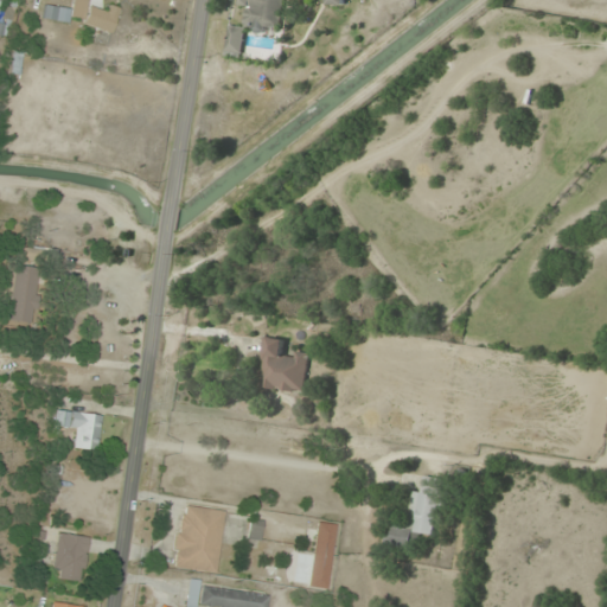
[(85,0),(71,0),(70,17),(84,19),(85,0)]
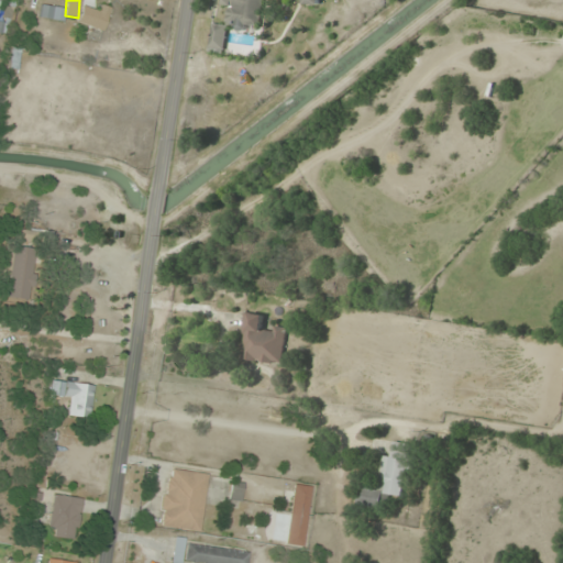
[(265,0),(224,0),(223,7),(231,8),(228,24),(262,29),(265,0)]
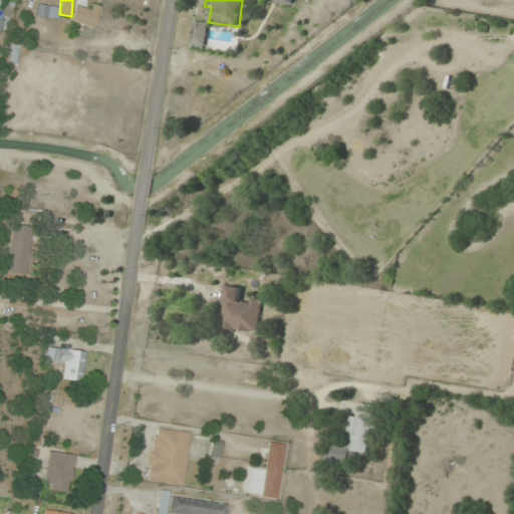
[(100,9),(89,4),(82,24),(93,28),(100,9)]
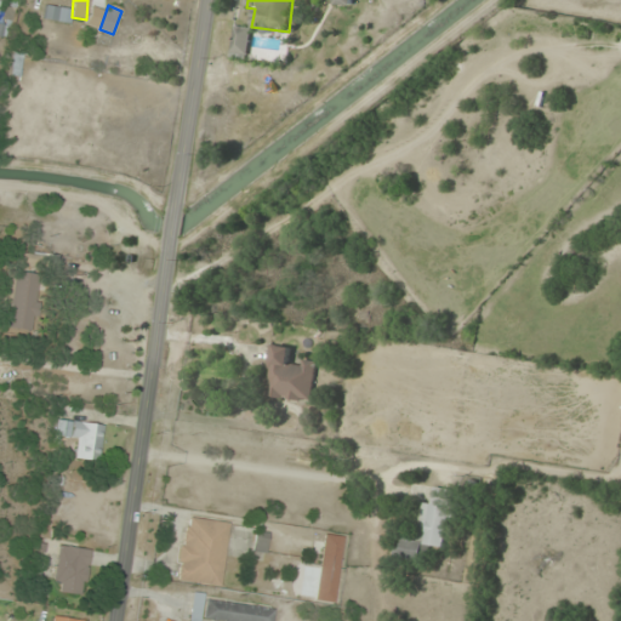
[(250,55),(252,28),(235,27),(233,52),(250,55)]
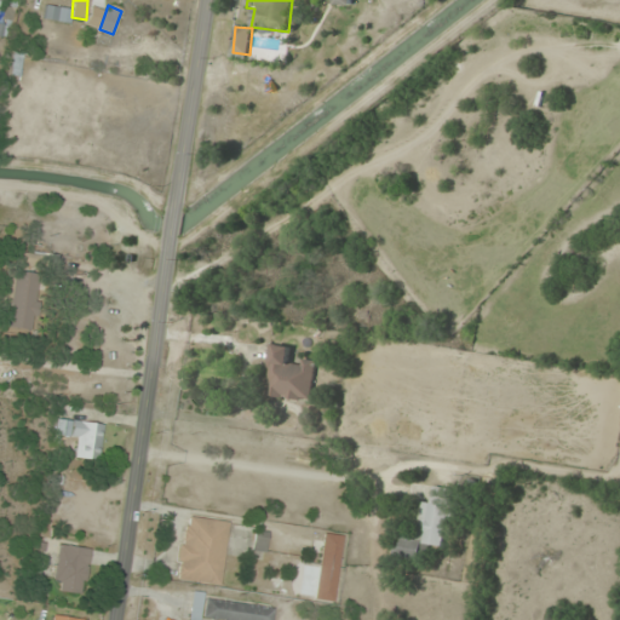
[(34,263),(35,254),(19,252),(18,262),(34,263)]
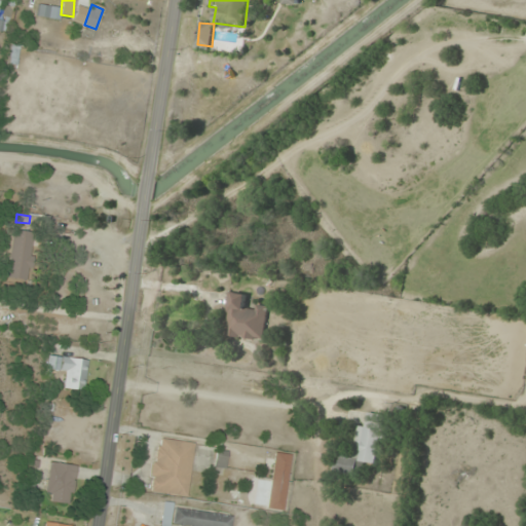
[(29,278),(32,229),(11,228),(8,277),(29,278)]
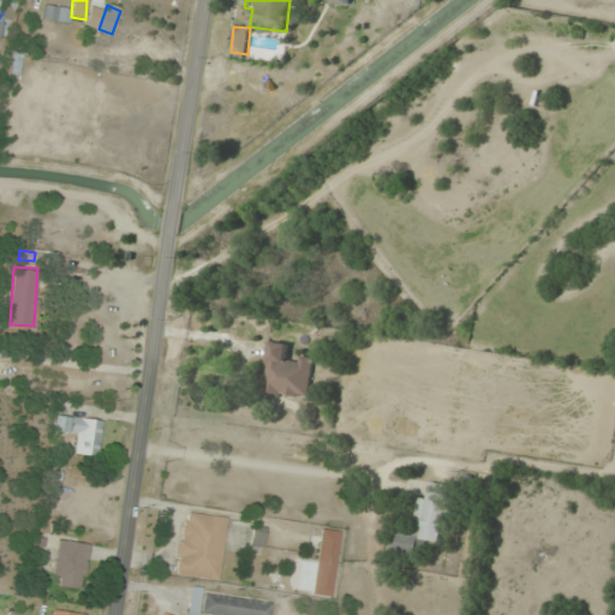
[(309,398),(314,358),(290,356),(291,344),(267,341),(262,393),(309,398)]
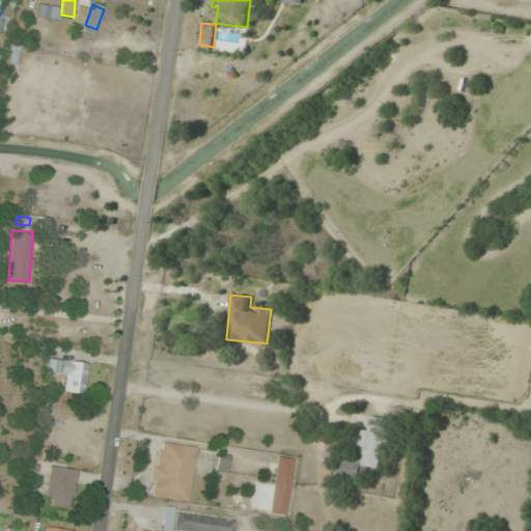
[(63,393),(84,395),(88,363),(48,358),(47,371),(66,373),(63,393)]
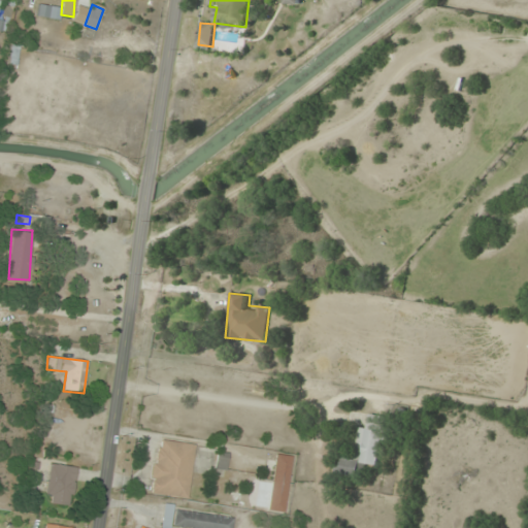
[(382,467),(388,417),(370,415),(368,429),(360,428),(356,460),(338,458),(336,474),(364,477),(366,465),(382,467)]
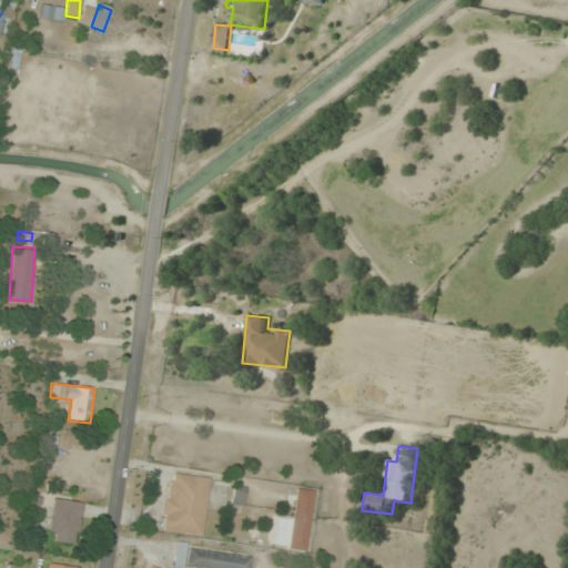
[(209,477),(166,472),(159,530),(201,536),(209,477)]
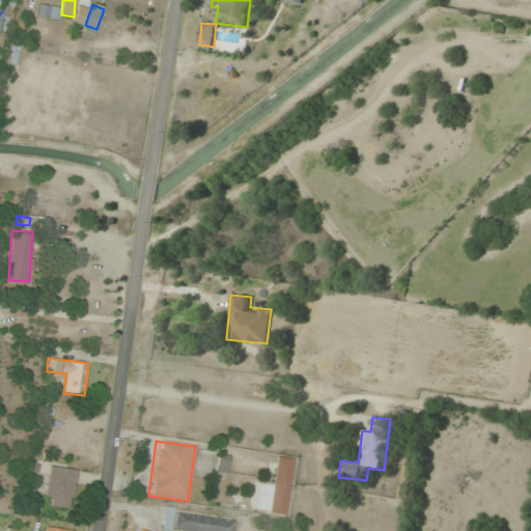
[(228,456),(219,454),(215,470),(224,472),(228,456)]
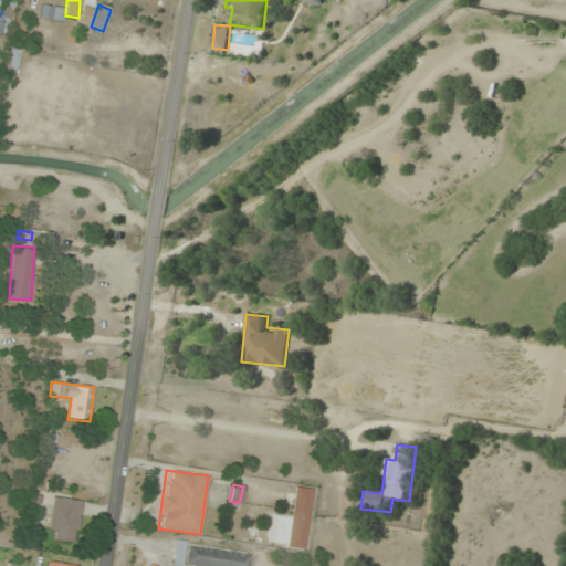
[(292,506),(290,515),(305,520),(313,491),(291,484),(285,504),(292,506)]
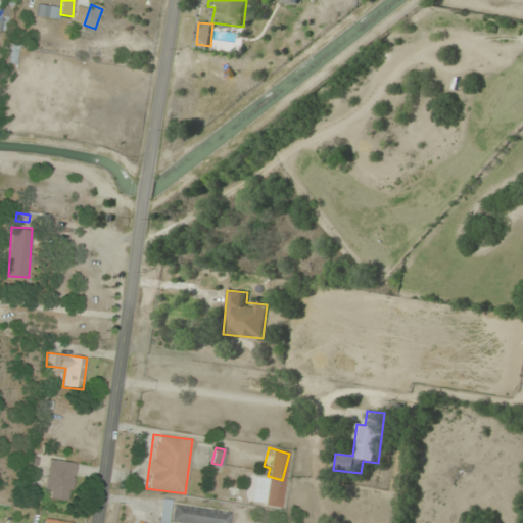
[(73,498),(73,461),(47,461),(47,498),(73,498)]
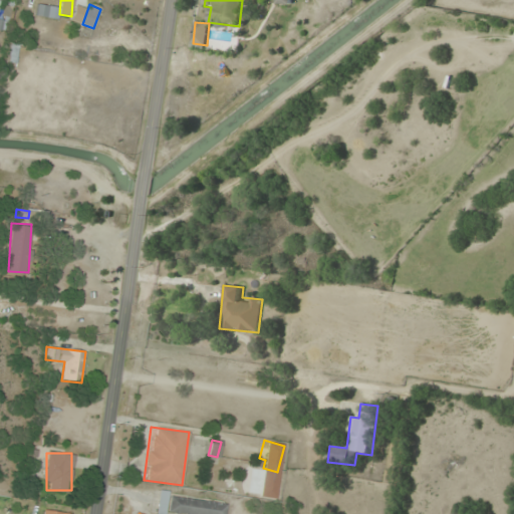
[(224,513),(226,502),(170,495),(168,513),(174,513),(224,513)]
